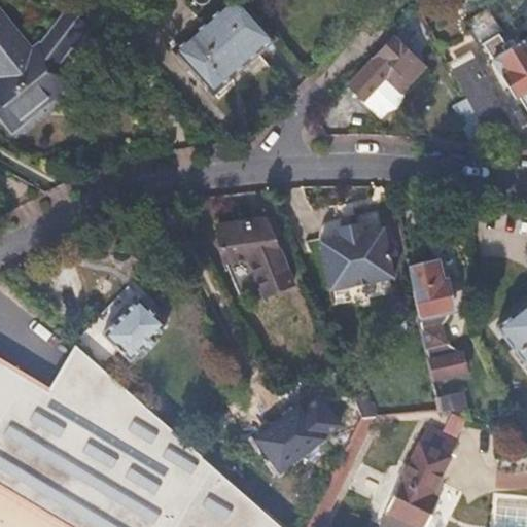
[(256,58),(283,29),(250,0),(226,0),(184,47),(222,83),(251,54),(256,58)]
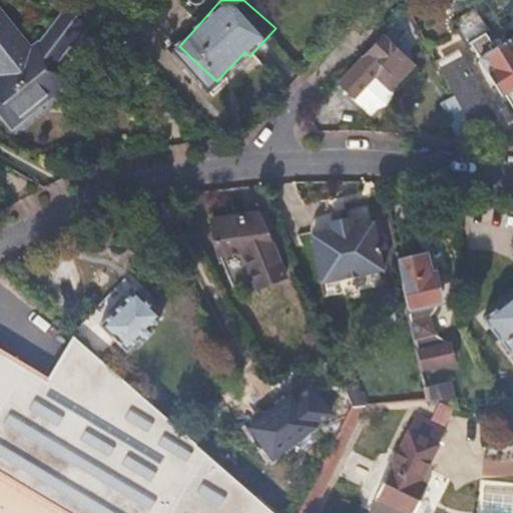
[(72,82),(59,65),(42,43),(33,49),(4,11),(0,6),(0,58),(5,65),(0,68),(0,113),(8,123),(50,91),(55,96),(72,82)]
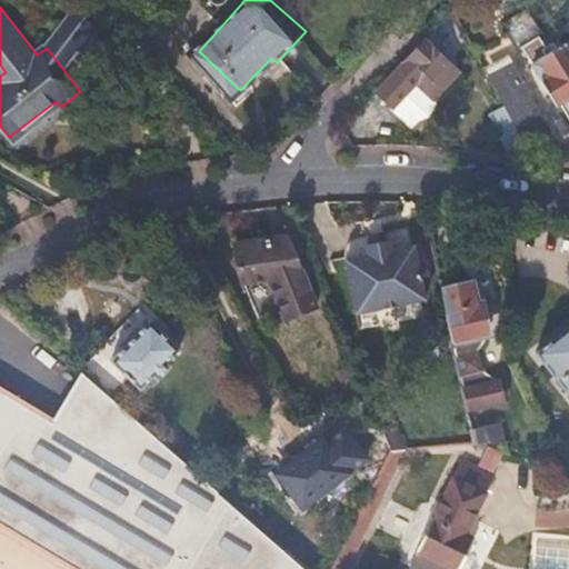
[(80,55),(97,29),(87,22),(70,10),(51,39),(56,41),(78,53),(80,55)]
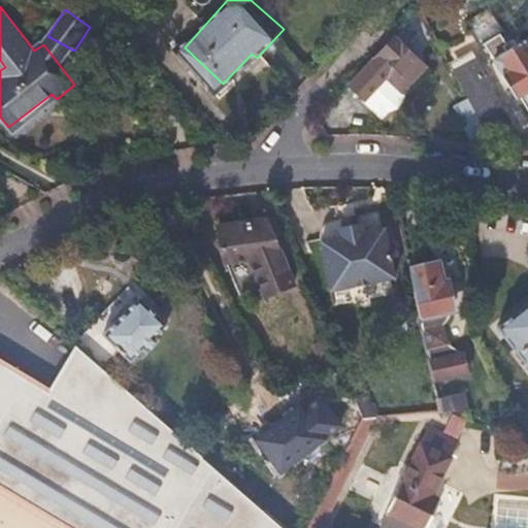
[(520,95),(527,107),(527,35),(517,42),(515,39),(505,44),(500,35),(501,35),(491,17),(475,26),(486,45),(487,44),(517,97),(520,95)]
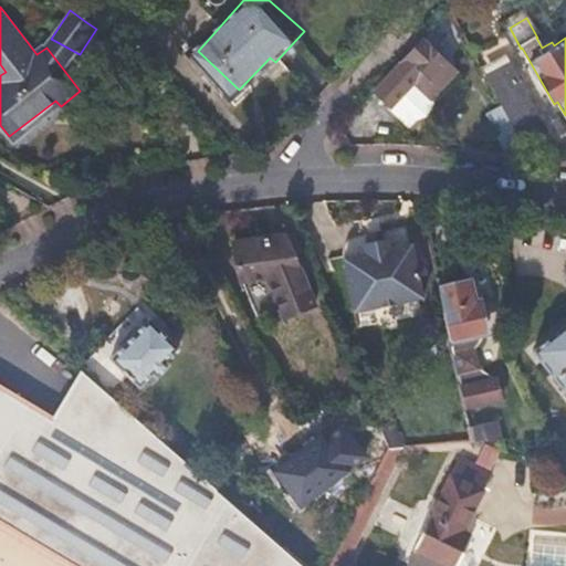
[(65,72),(77,53),(55,41),(46,48),(65,72)]
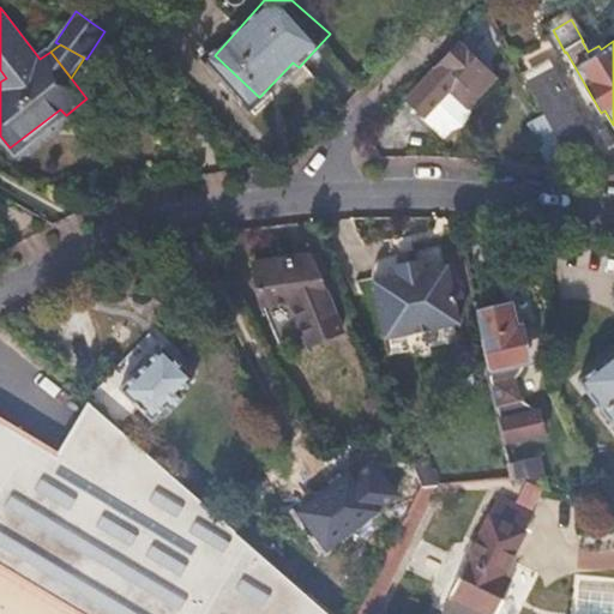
[(433,72),(405,101),(438,128),(441,128),(447,132),(451,126),(457,126),(464,118),(464,113),(469,109),(467,107),(493,78),(457,46),(433,72)]
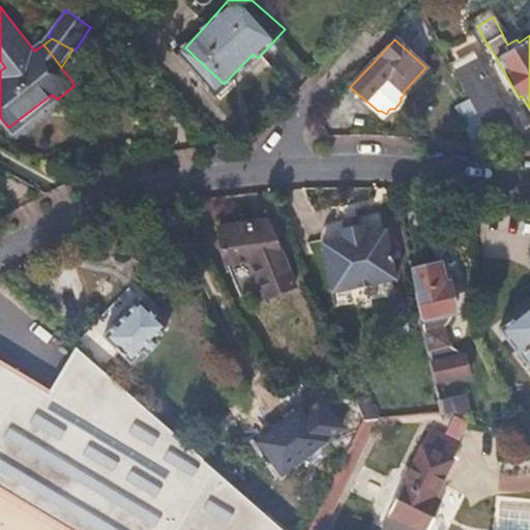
[(483,125),(492,141),(516,126),(476,57),(452,69),(468,96),(483,125)]
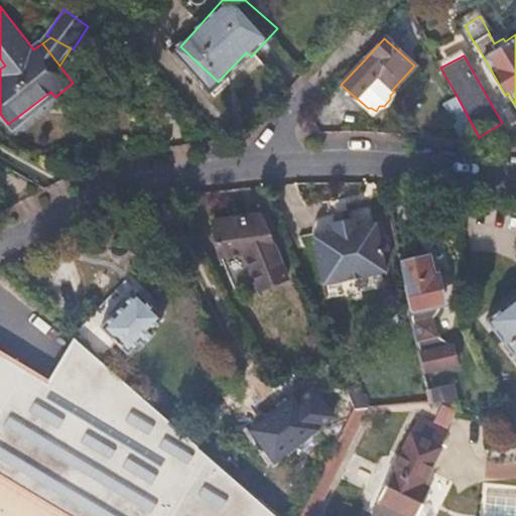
[(456,129),(471,122),(456,94),(440,102),(456,129)]
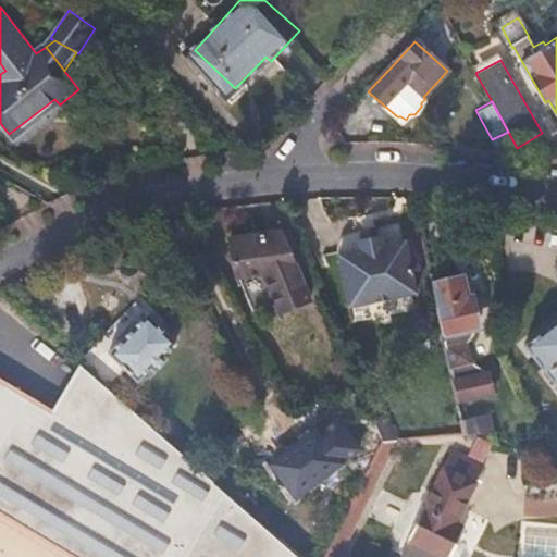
[(356,224),(357,233),(375,231),(373,221),(356,224)]
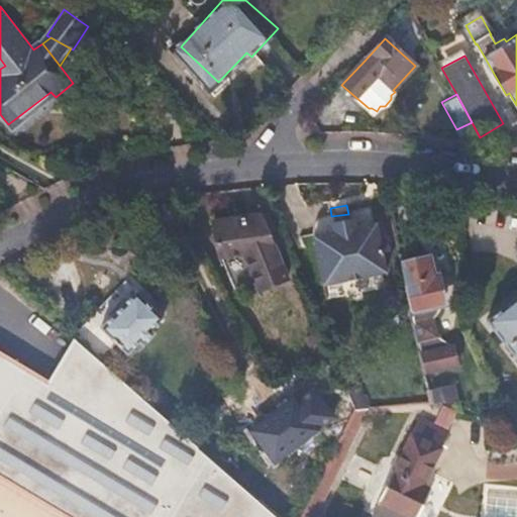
[(381,270),(374,220),(352,223),(350,213),(348,214),(331,216),(329,217),(330,226),(309,229),(316,280),(381,270)]
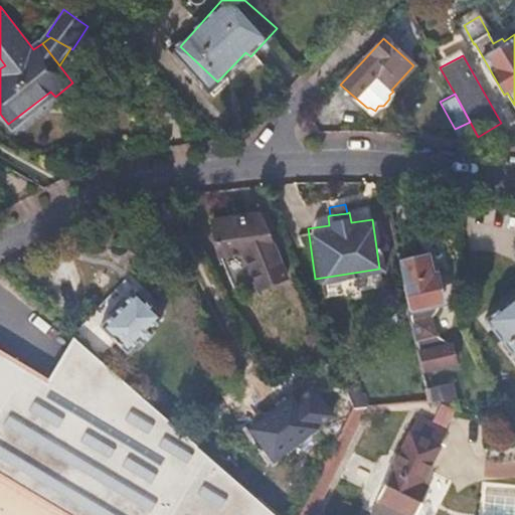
[(280,279),(260,221),(241,223),(240,216),(212,219),(220,255),(241,256),(255,293),(280,279)]
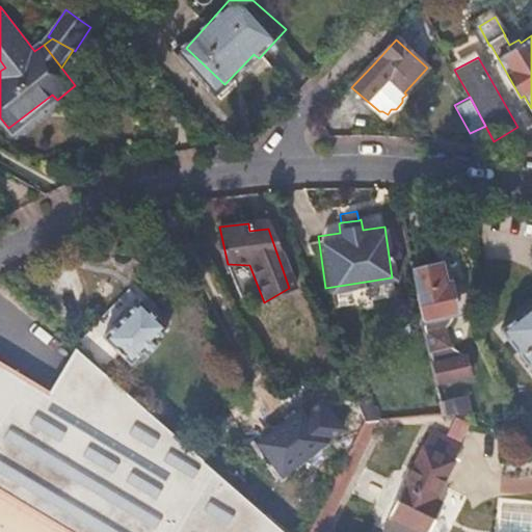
[(416,270),(415,260),(405,261),(406,267),(406,271),(416,270)]
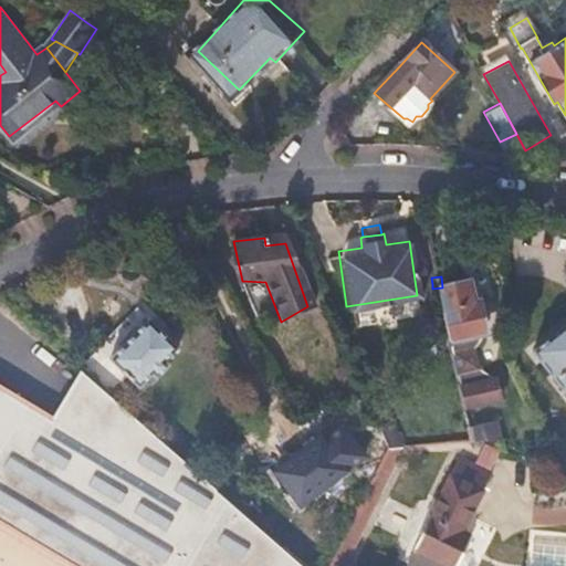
[(439,341),(440,342),(441,353),(446,387),(447,396),(448,405),(449,409),(485,405),(484,399),(483,384),(468,371),(465,349),(477,335),(472,306),(468,306),(464,285),(442,287),(432,289),(433,290),(435,300),(439,341)]
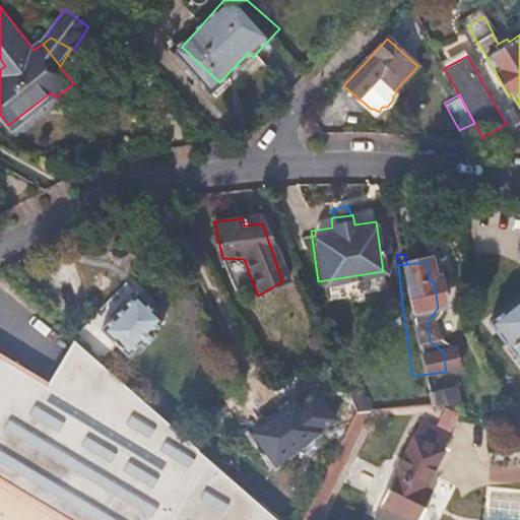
[(129,288),(73,339),(92,358),(99,364),(117,346),(127,359),(140,346),(143,350),(154,340),(152,336),(164,325),(139,297),(137,299),(132,293),(129,288)]
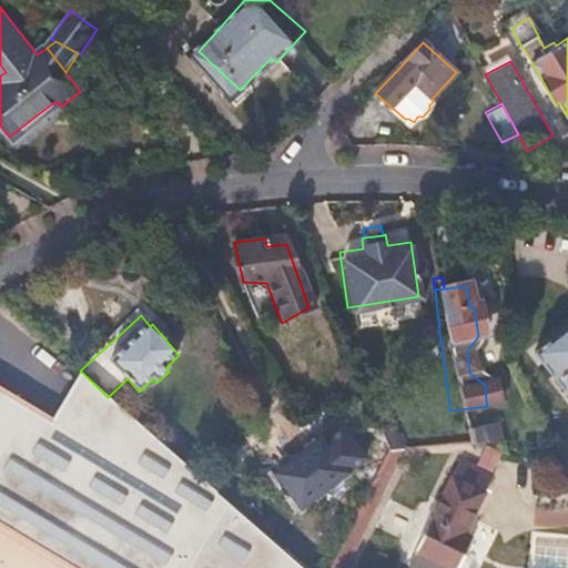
[(416,326),(421,331),(427,331),(432,326),(432,321),(427,315),(421,315),(416,320),(416,326)]
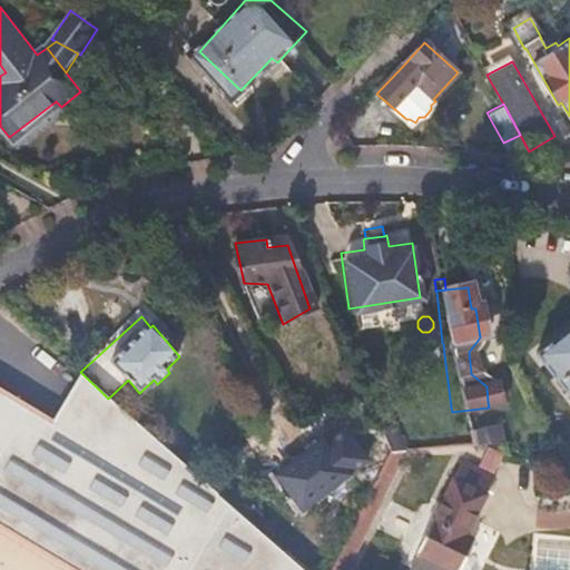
[(569,387),(569,320),(536,340),(563,391),(569,387)]
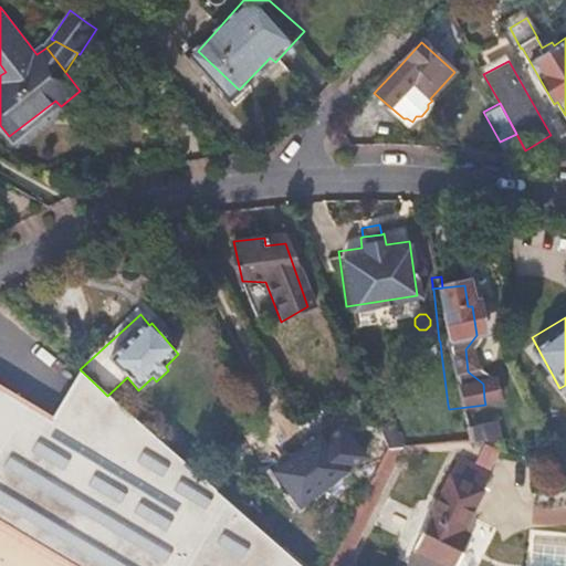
[(0,512),(58,565),(261,565),(211,536),(192,565),(181,565),(156,551),(176,516),(76,458),(58,492),(23,472),(42,437),(0,411),(0,512)]
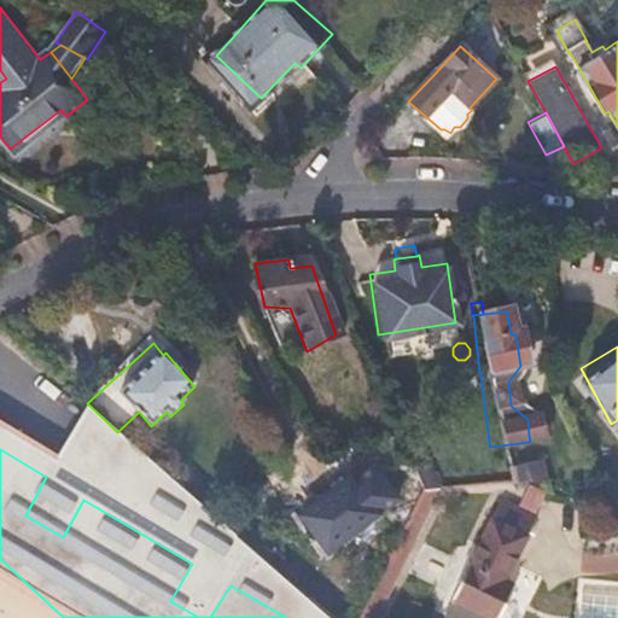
[(401,462),(410,491),(426,491),(427,491),(429,491),(415,459),(401,462)]
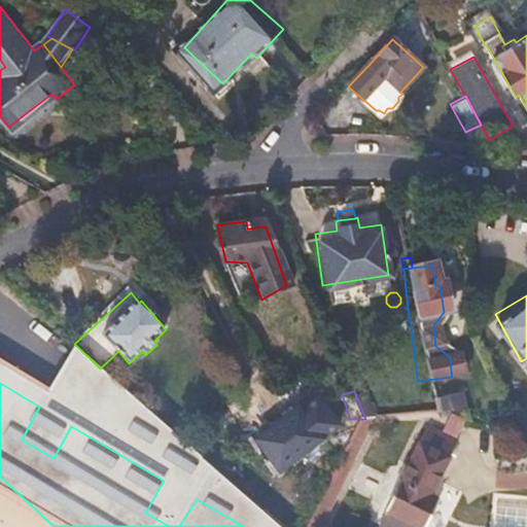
[(420,397),(421,413),(447,410),(445,395),(420,397)]
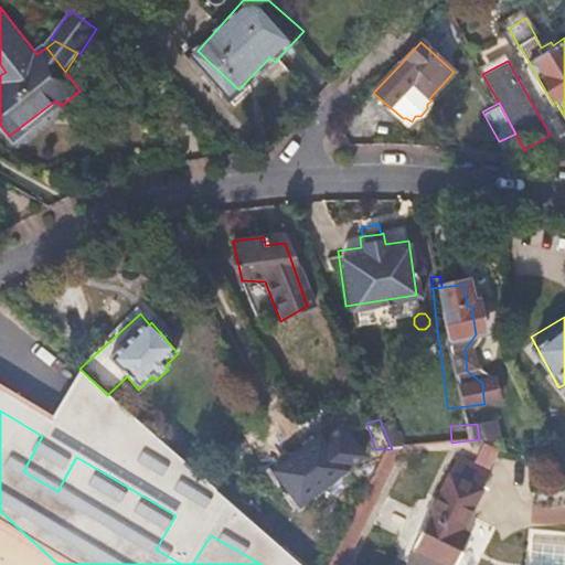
[(258,487),(291,510),(321,467),(288,444),(258,487)]
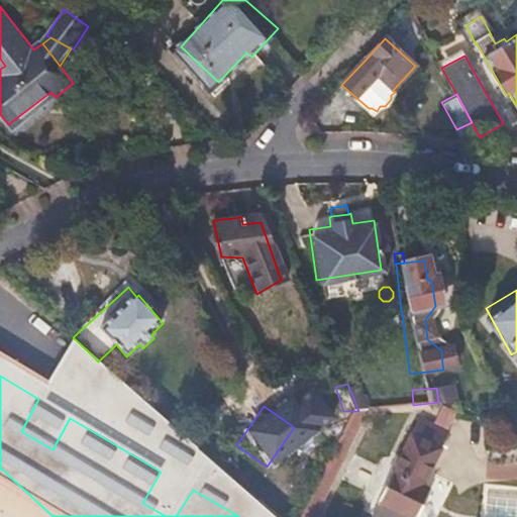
[(439,407),(434,426),(449,430),(454,411),(439,407)]
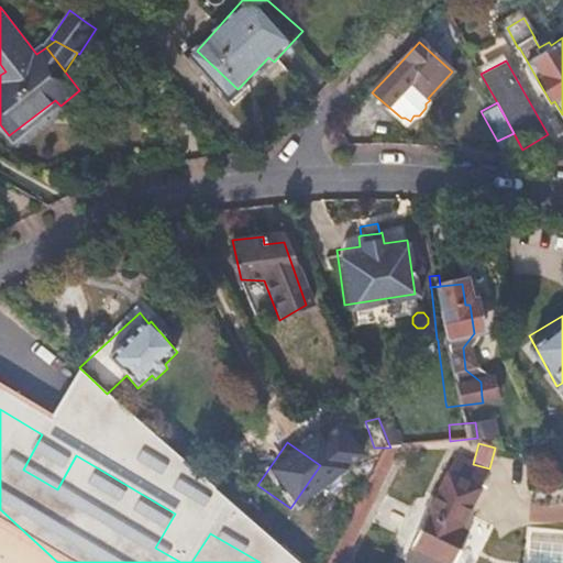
[(374,448),(321,562),(337,562),(389,448),(388,448),(374,448)]
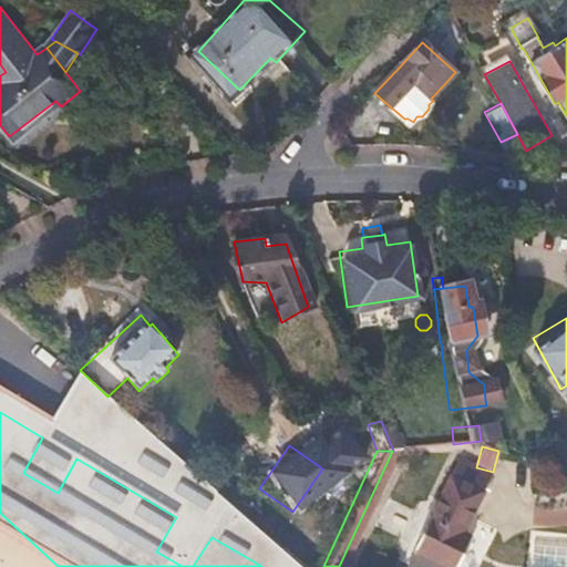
[(457,537),(483,476),(451,463),(406,566),(455,566),(466,542),(457,537)]
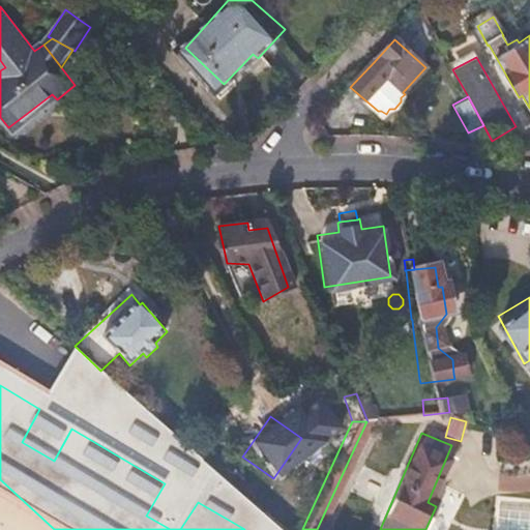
[(54,529),(0,479),(0,529),(54,529)]
